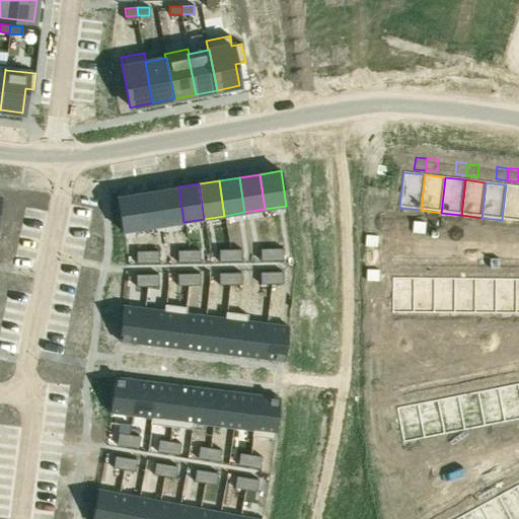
[(518,186),(506,184),(502,220),(518,222),(518,186)]
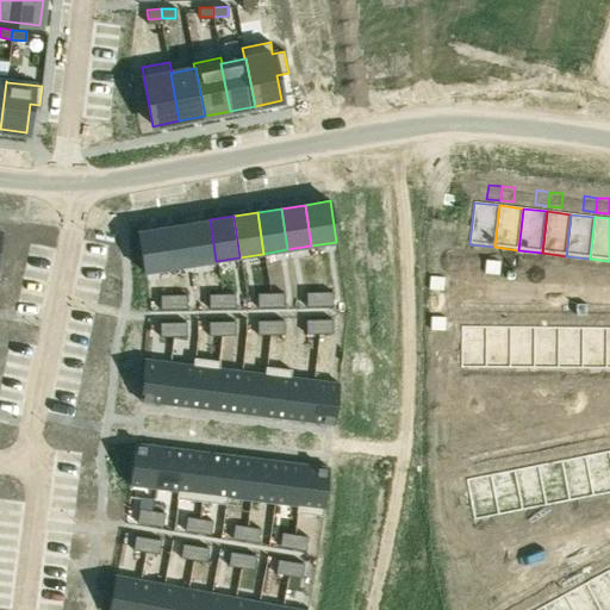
[(210,219),(186,223),(193,265),(216,261),(210,219)]
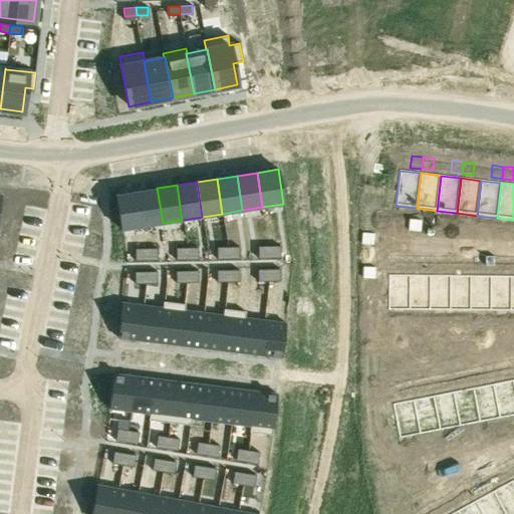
[(157,188),(137,191),(143,226),(163,223),(157,188)]
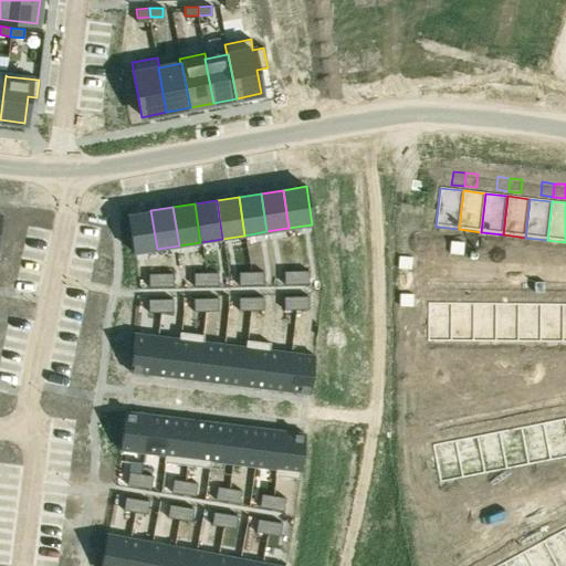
[(150,210),(127,215),(134,252),(157,249),(150,210)]
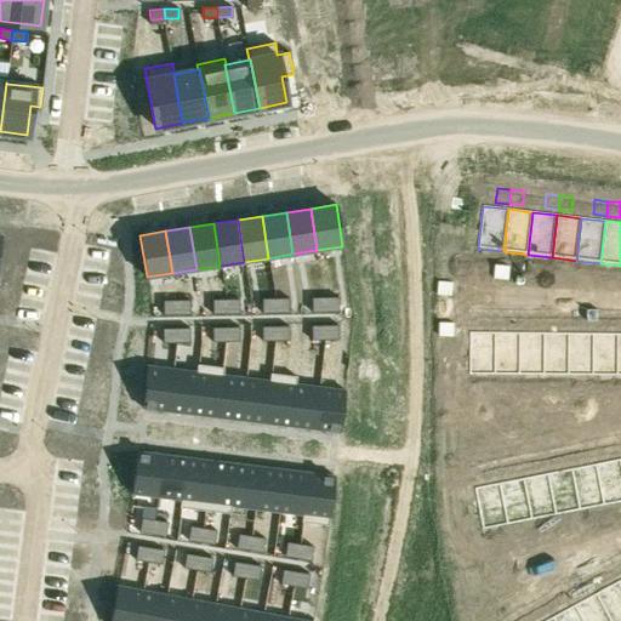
[(325,297),(312,297),(312,312),(325,312),(325,297)]
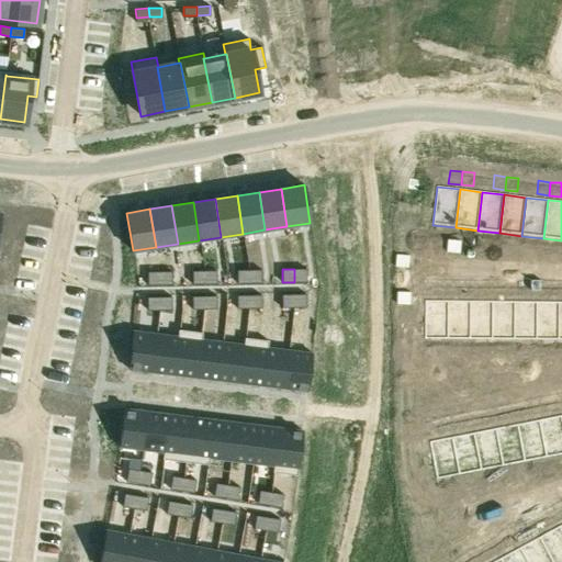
[(306,269),(294,269),(294,282),(306,282),(306,269)]
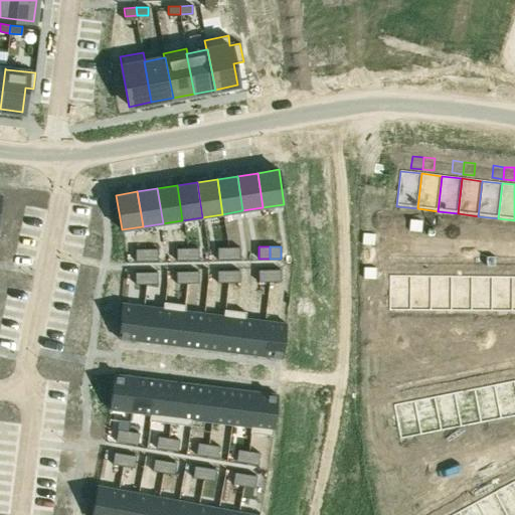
[(198,247),(187,248),(187,261),(198,260),(198,247)]
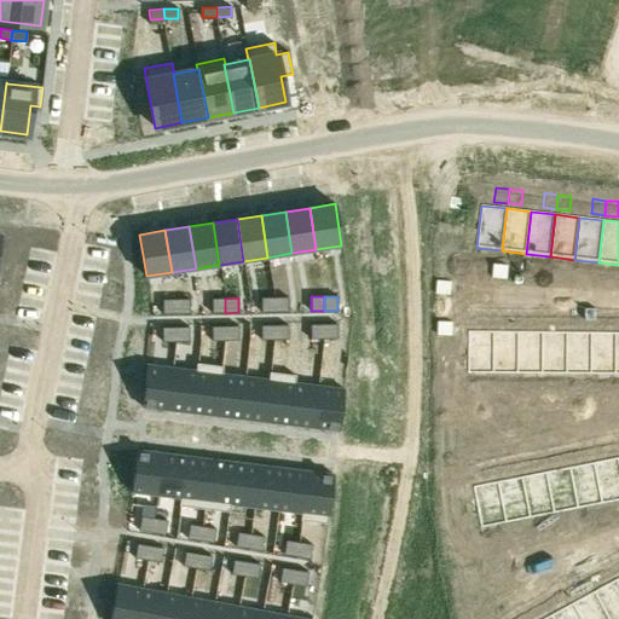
[(275,298),(261,298),(261,312),(275,312),(275,298)]
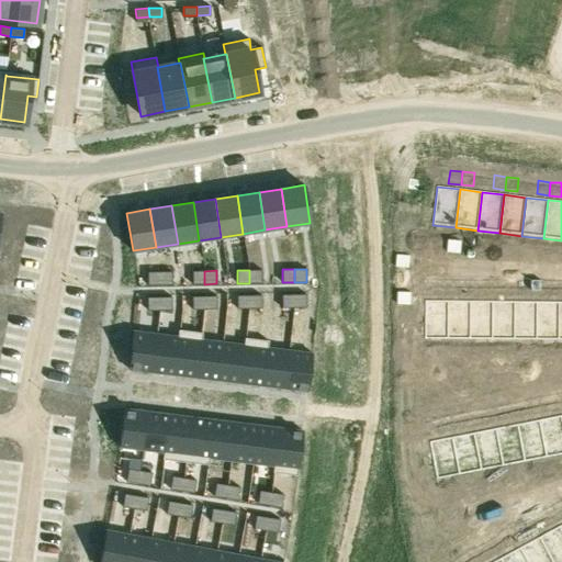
[(261,270),(249,270),(249,283),(261,283),(261,270)]
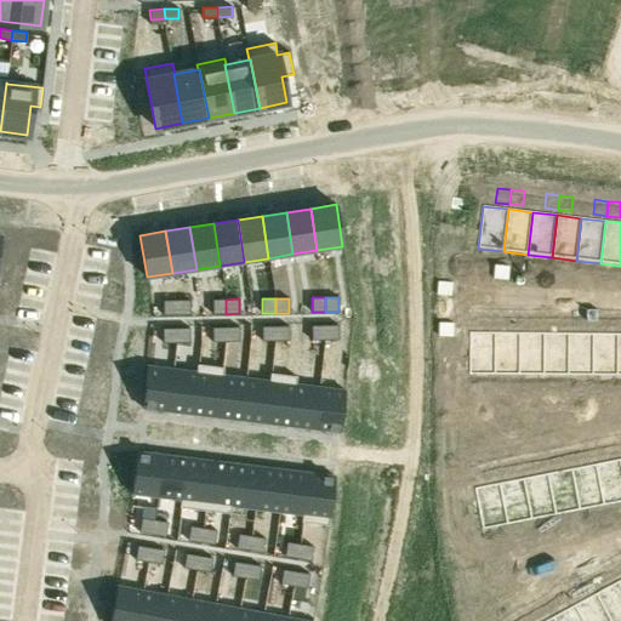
[(176,300),(163,301),(163,315),(176,314),(176,300)]
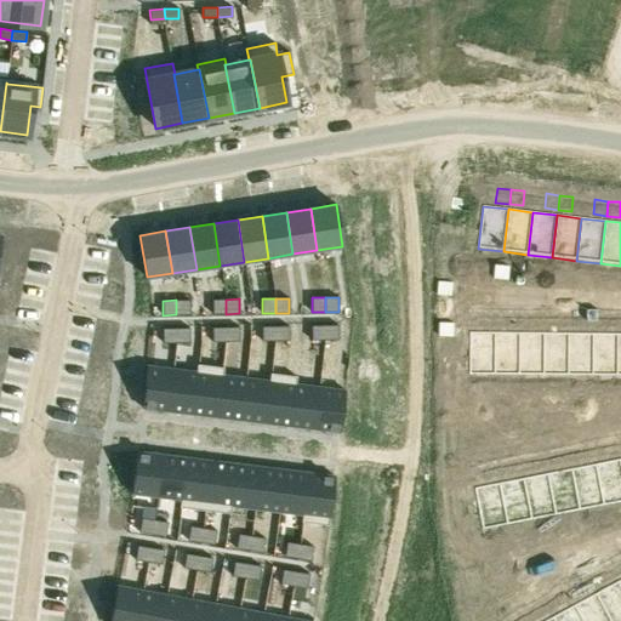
[(189,300),(176,300),(176,314),(189,314),(189,300)]
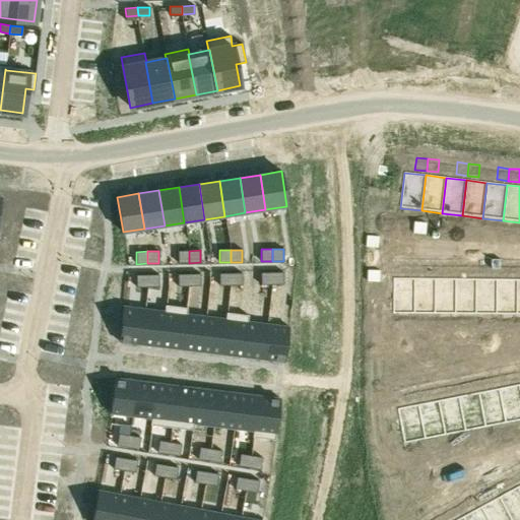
[(189,251),(178,251),(178,263),(189,263),(189,251)]
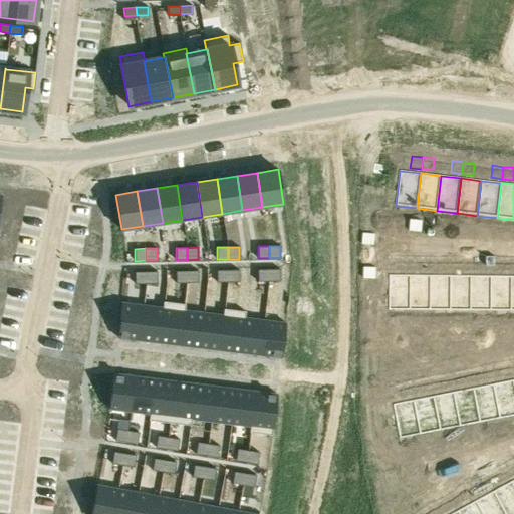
[(399,259),(399,271),(410,271),(410,259),(399,259)]
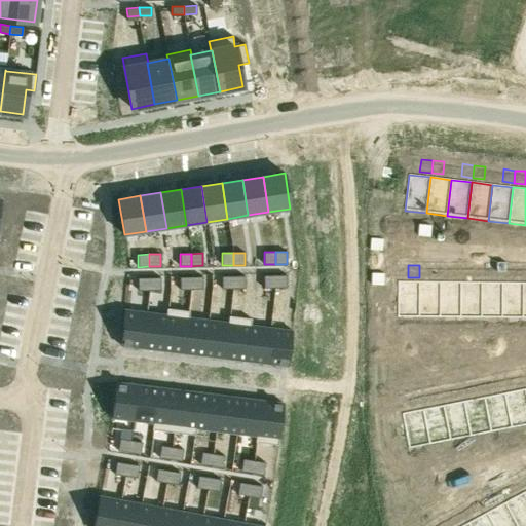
[(419,265),(419,277),(430,277),(430,265),(419,265)]
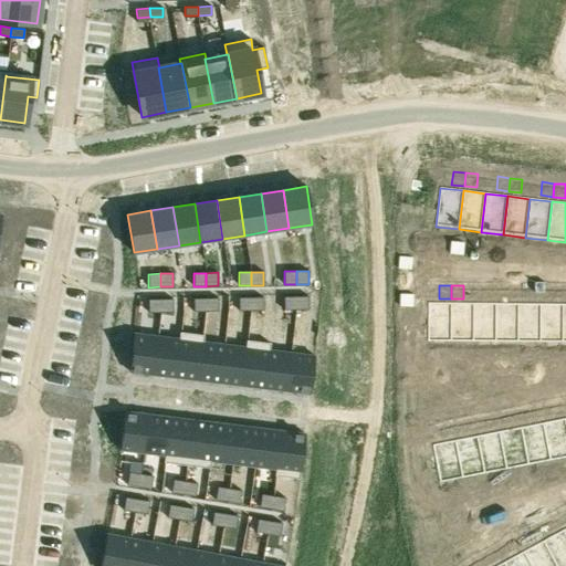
[(483,285),(483,299),(496,299),(496,285),(483,285)]
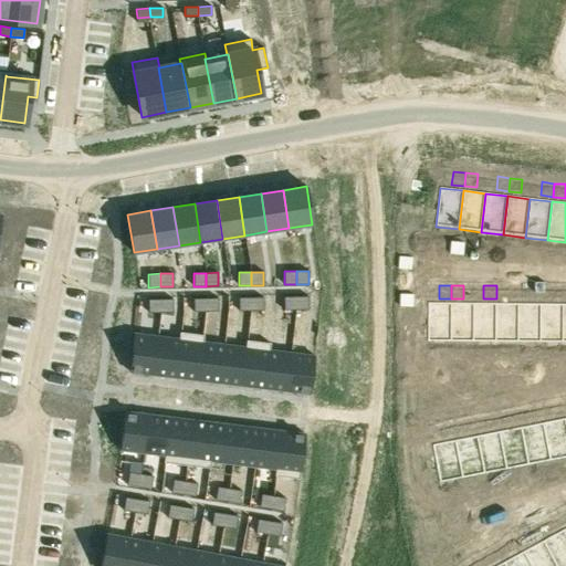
[(496,285),(496,299),(509,299),(509,285),(496,285)]
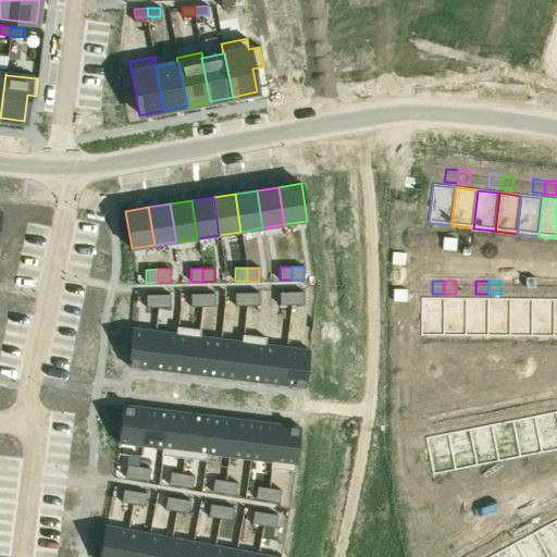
[(520,281),(520,294),(532,295),(532,281),(520,281)]
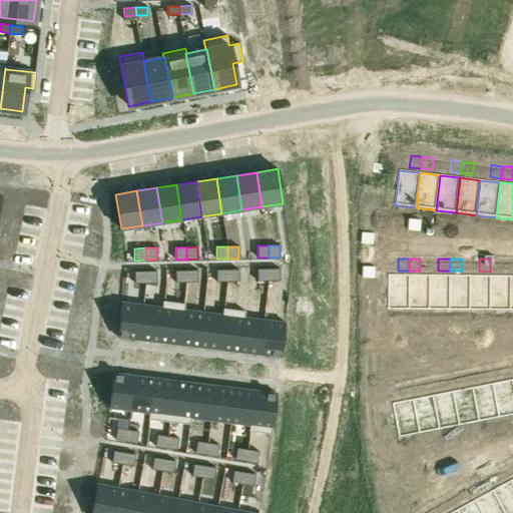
[(490,259),(490,272),(501,272),(501,260),(490,259)]
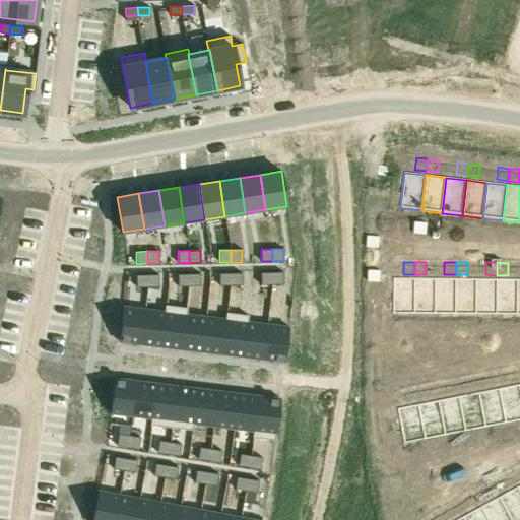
[(271,272),(260,272),(261,284),(272,284),(271,272)]
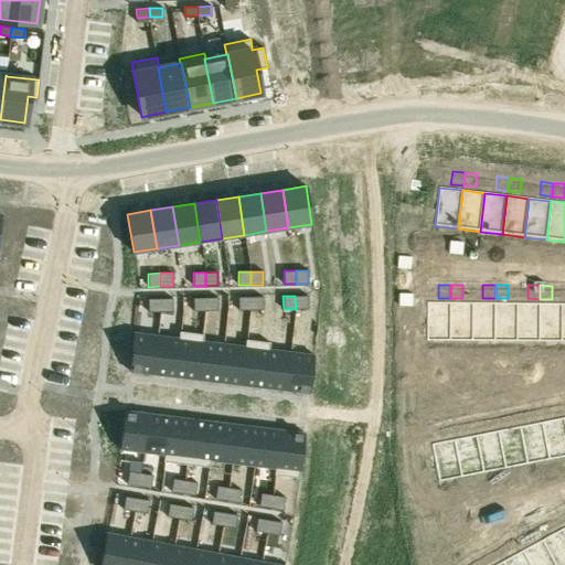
[(308,296),(295,296),(296,309),(308,309),(308,296)]
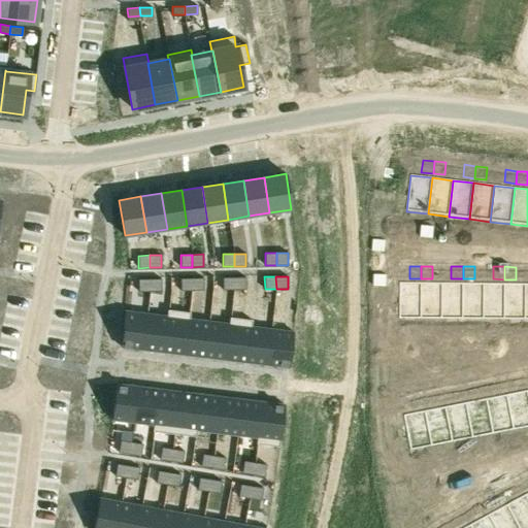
[(203,277),(192,278),(192,291),(203,290),(203,277)]
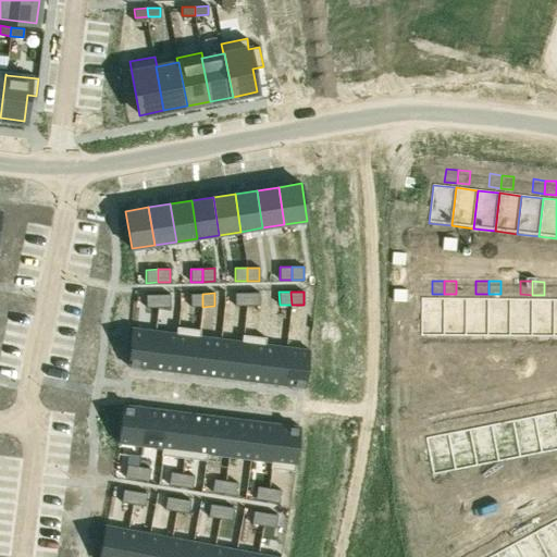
[(247,293),(234,293),(235,306),(247,306),(247,293)]
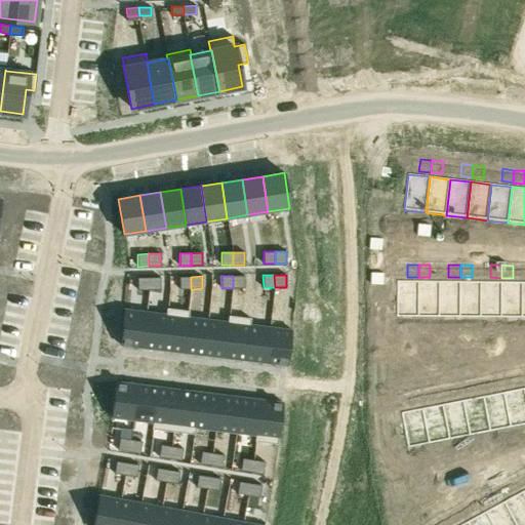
[(244,276),(233,276),(233,288),(244,288),(244,276)]
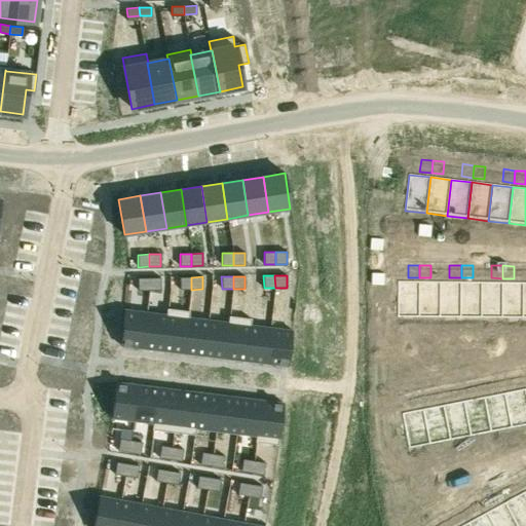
[(149,277),(138,278),(138,291),(149,290),(149,277)]
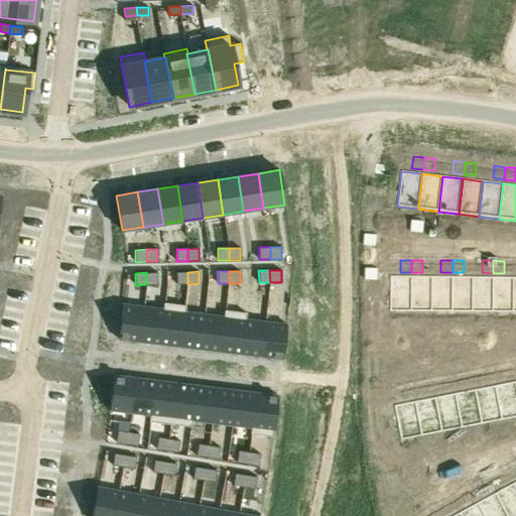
[(157,272),(146,272),(146,284),(157,284),(157,272)]
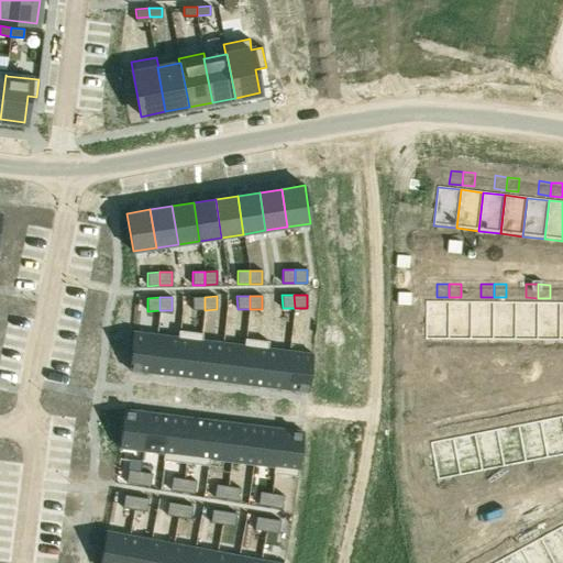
[(205,297),(192,297),(192,310),(205,310),(205,297)]
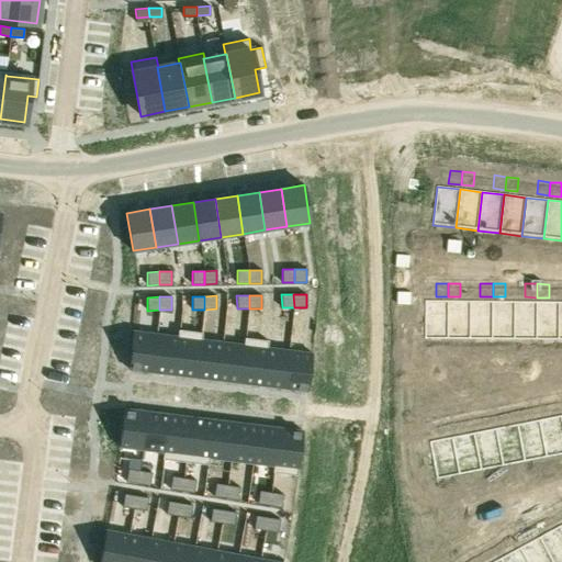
[(425,301),(425,339),(448,339),(448,301),(425,301)]
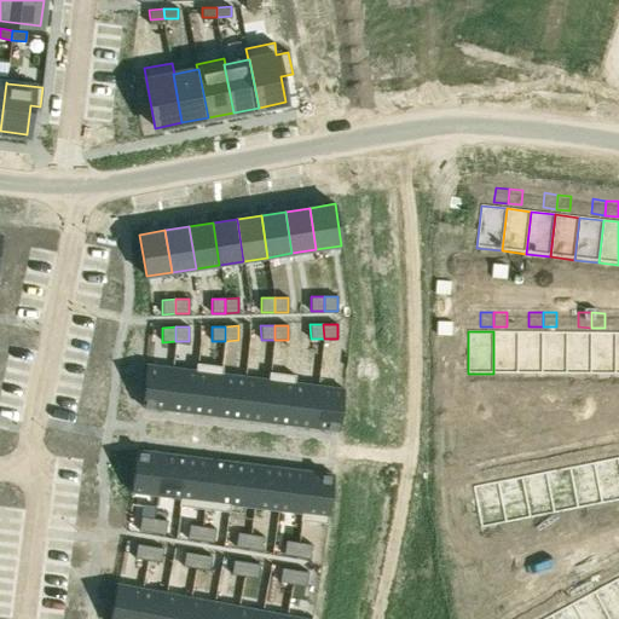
[(493,331),(493,374),(518,375),(518,333),(493,331)]
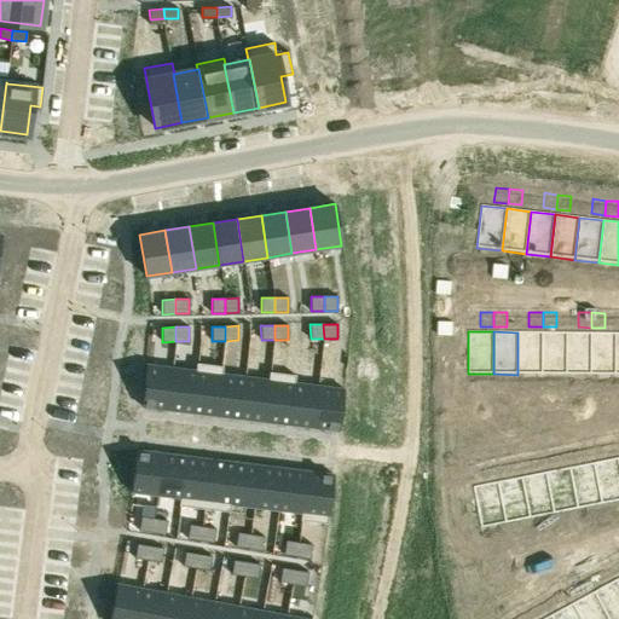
[(518,333),(518,375),(542,375),(543,333),(518,333)]
